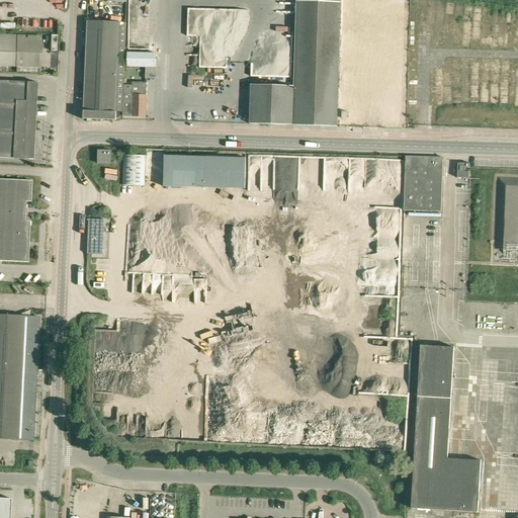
[(337,125),(340,0),(296,0),(294,85),(252,84),(251,123),(337,125)]
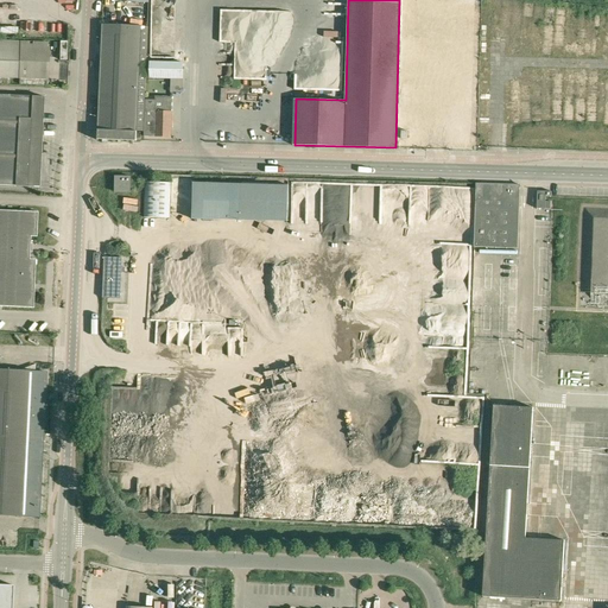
[(23,78),(63,78),(64,37),(61,37),(61,25),(43,25),(43,38),(0,38),(0,73),(8,74),(8,82),(23,82),(23,78)]
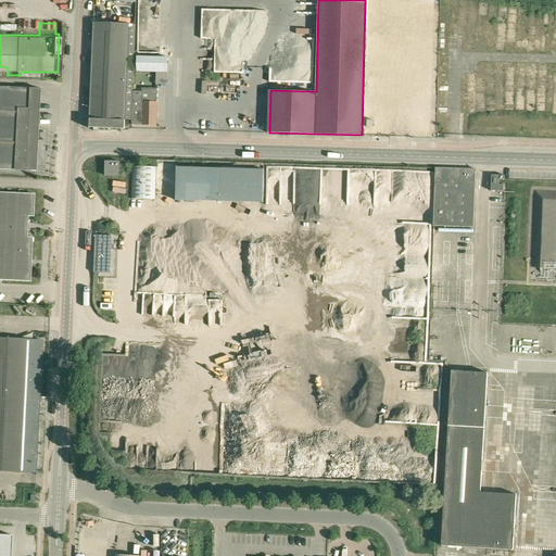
[(131,124),(134,90),(133,90),(135,24),(95,23),(90,127),(125,128),(125,127),(128,127),(129,119),(125,119),(125,116),(131,116),(131,124)]
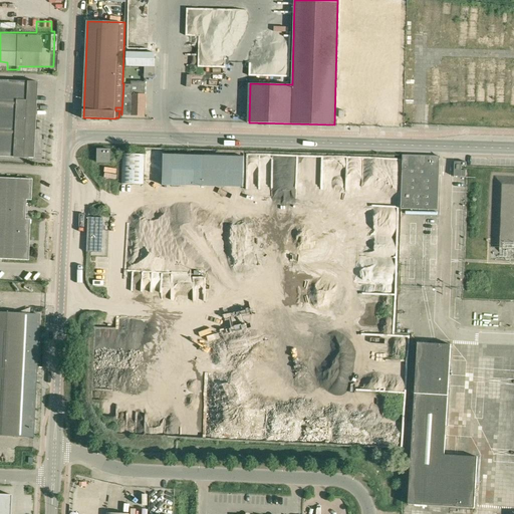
[(202,41),(201,22),(189,23),(190,51),(209,50),(209,41),(202,41)]
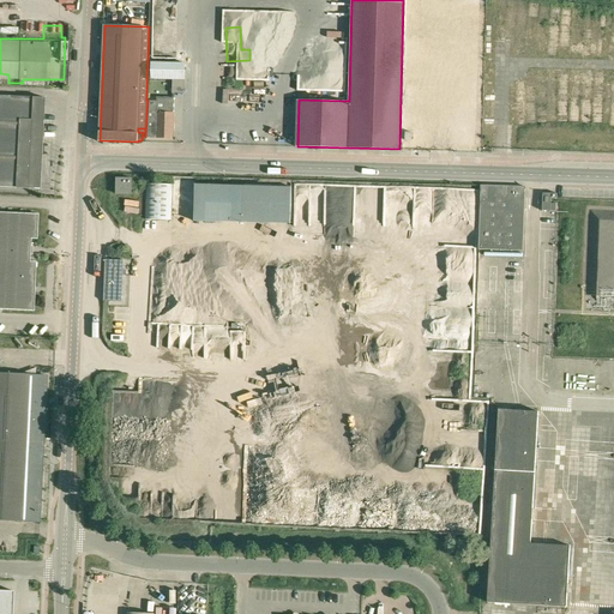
[(185,62),(151,61),(151,79),(173,79),(173,92),(185,94),(185,62)]
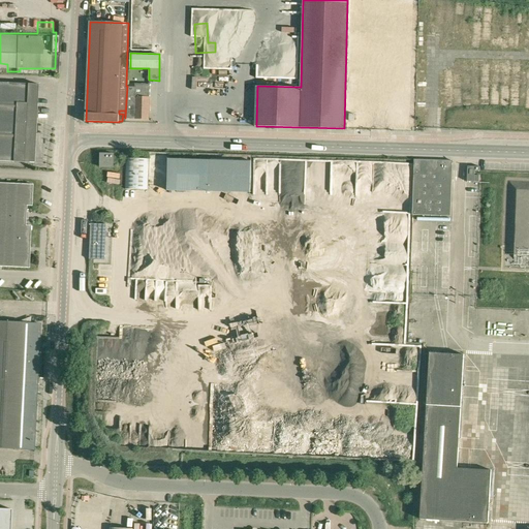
[(496,107),(514,107),(512,59),(495,60),(496,107)]
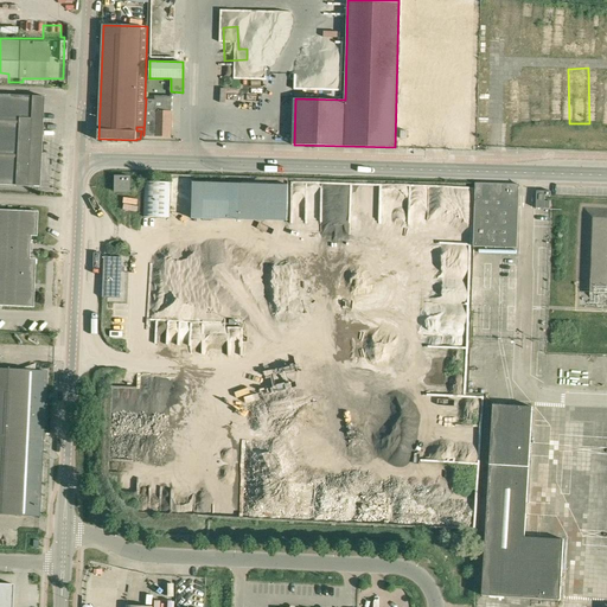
[(606,69),(593,68),(589,123),(606,125),(606,69)]
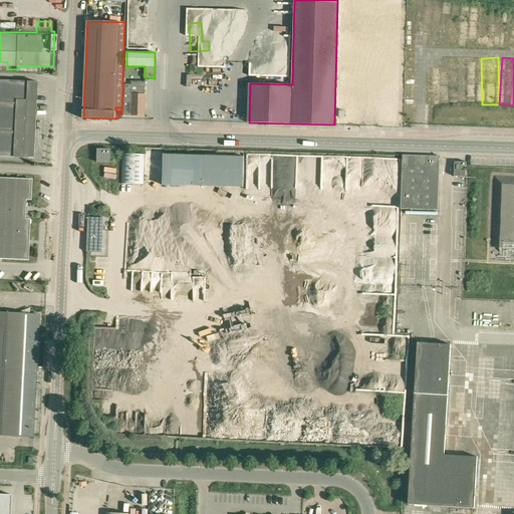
[(463,103),(481,103),(480,58),(461,58),(443,58),(443,61),(434,61),(435,104),(444,104),(463,104),(463,103)]
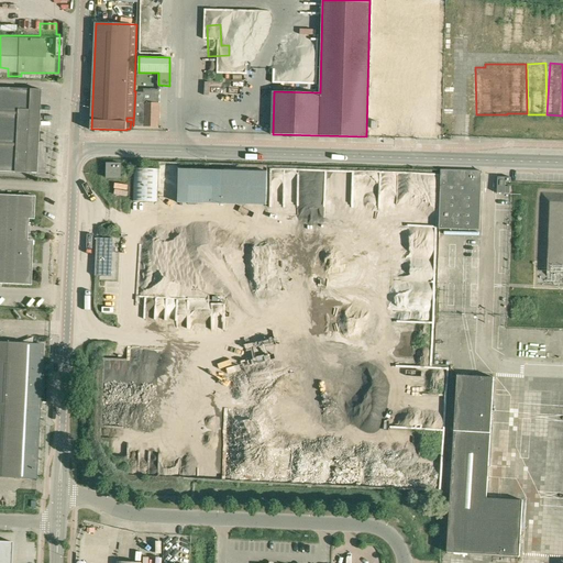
[(381,98),(388,95),(384,85),(376,88),(381,98)]
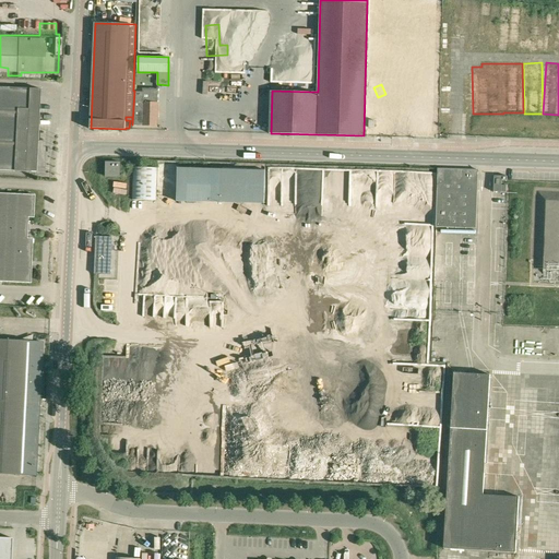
[(0,169),(36,171),(40,88),(0,86),(0,169)]
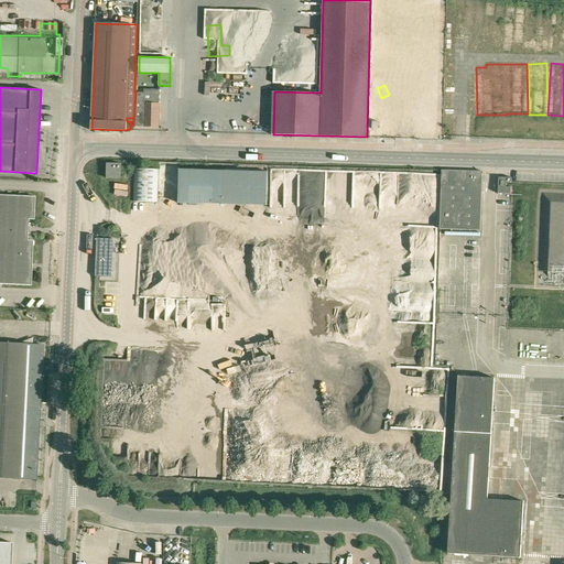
[(136,91),(133,126),(159,127),(160,90),(144,89),(144,93),(136,91)]
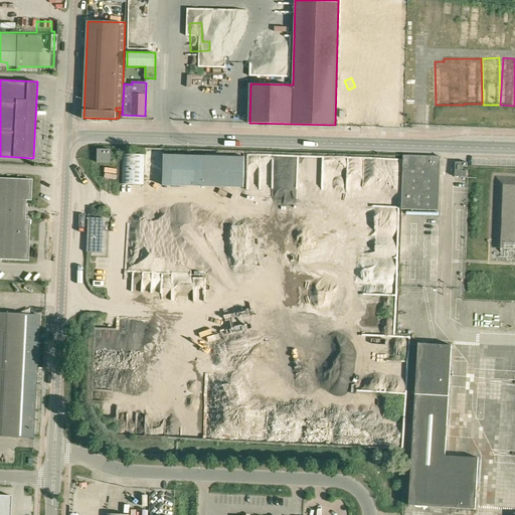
[(357,108),(355,98),(347,100),(349,110),(357,108)]
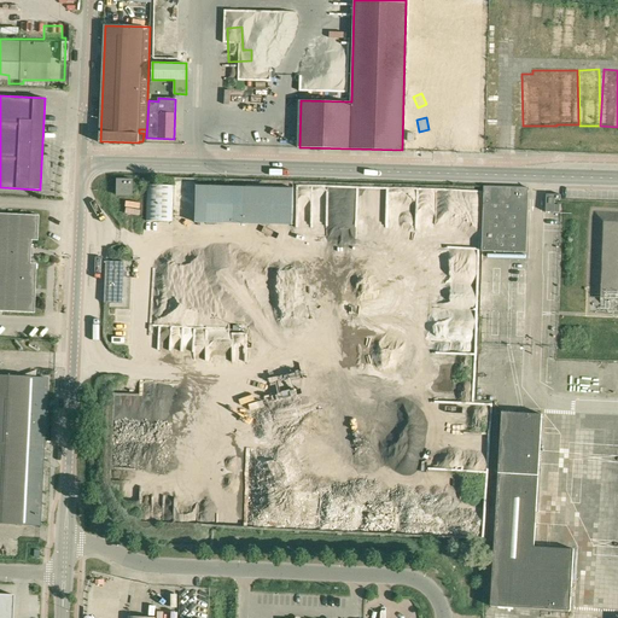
[(133,196),(133,179),(117,179),(117,196),(133,196)]
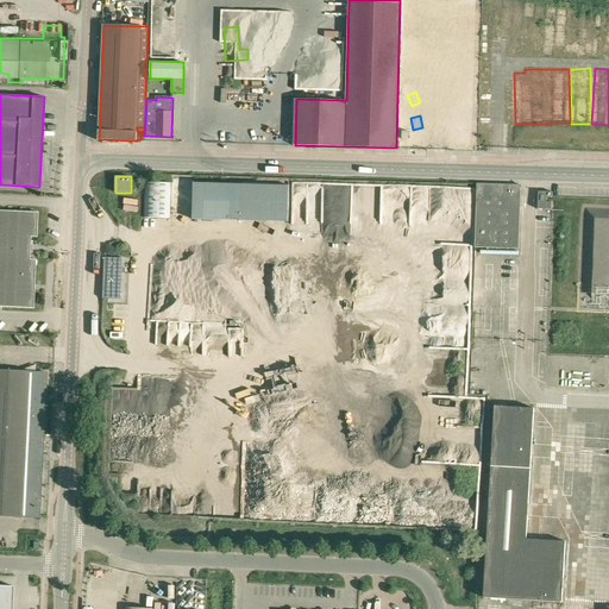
[(170,219),(171,183),(144,182),(144,218),(170,219)]
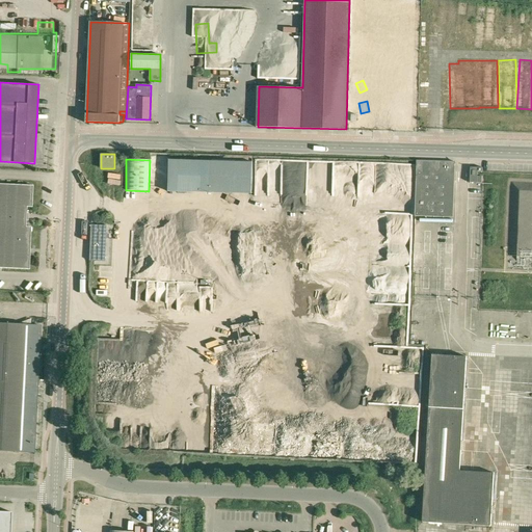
[(154,191),(251,193),(253,162),(169,160),(168,162),(156,162),(156,178),(168,178),(168,179),(154,179),(154,191)]
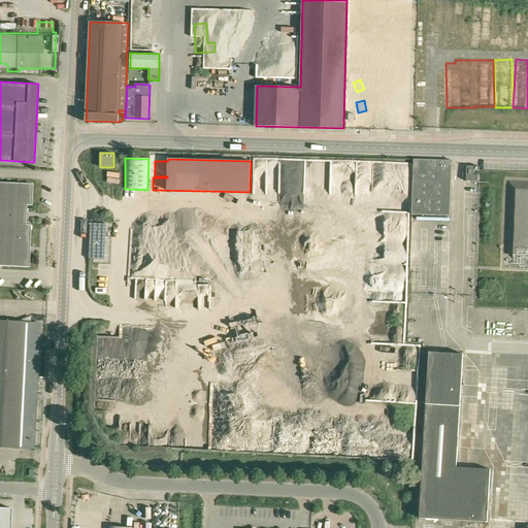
[(414,159),(411,215),(450,216),(452,160),(414,159)]
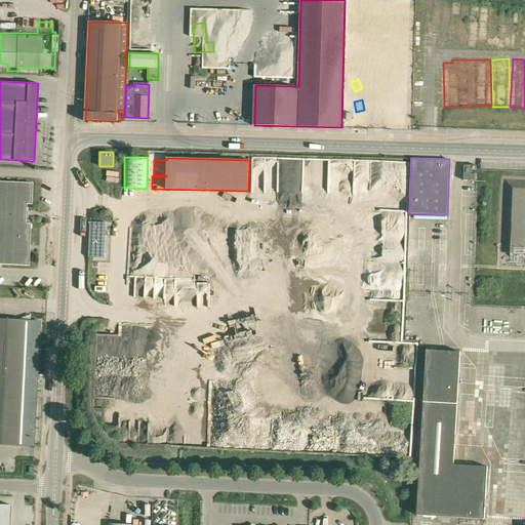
[(463,179),(471,179),(476,179),(476,173),(471,173),(471,169),(476,169),(476,165),(465,165),(463,179)]
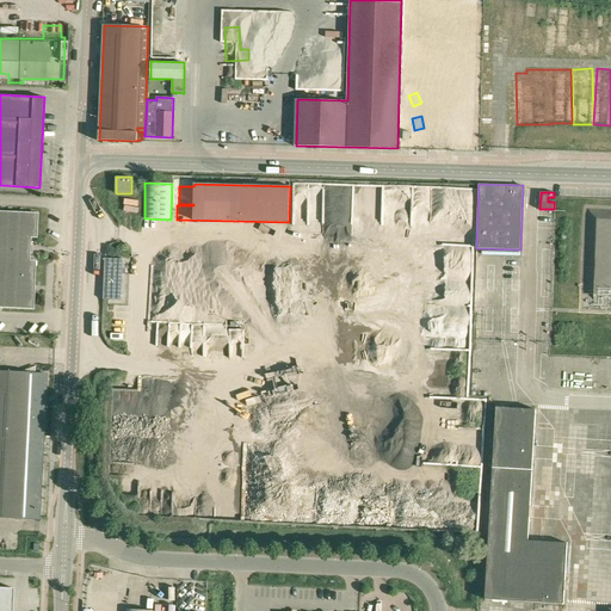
[(37,238),(38,213),(0,210),(0,307),(34,309),(36,260),(30,260),(31,238),(37,238)]
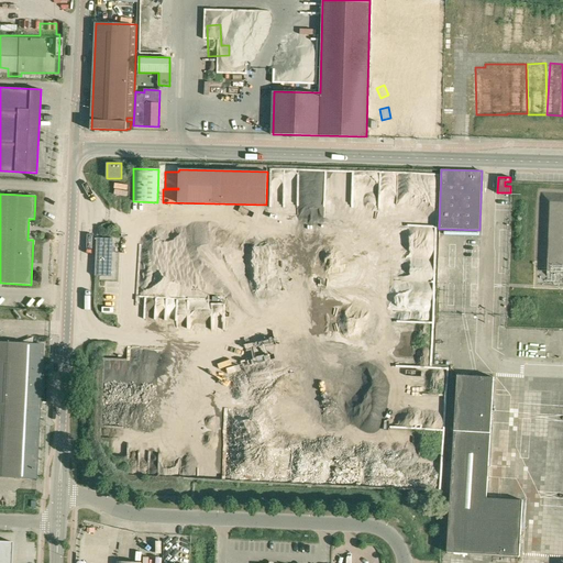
[(363,235),(362,245),(366,245),(365,255),(371,256),(373,236),(363,235)]
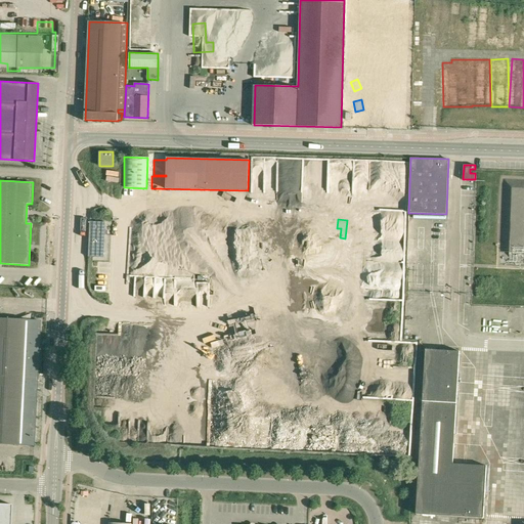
[(104,257),(105,222),(90,221),(88,256),(104,257)]
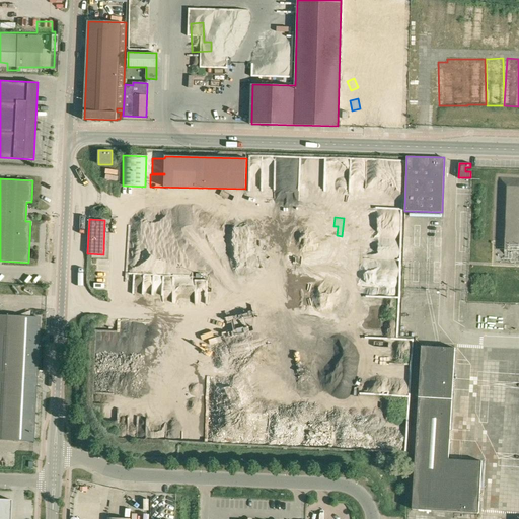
[(0,439),(33,441),(40,318),(0,315),(0,439)]
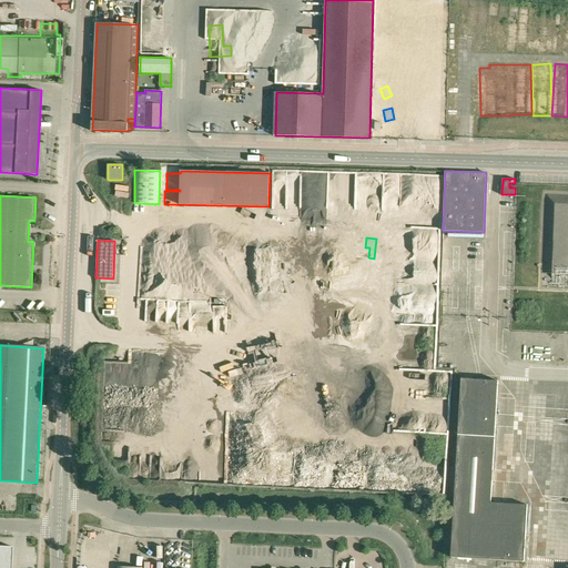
[(524,561),(527,505),(490,503),(498,381),(462,378),(450,557),(524,561)]
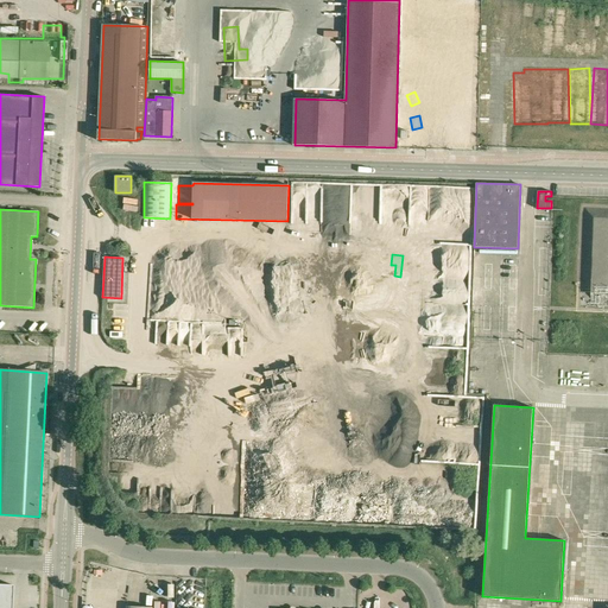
[(578,439),(578,448),(599,449),(607,449),(607,445),(606,445),(606,439),(578,439)]
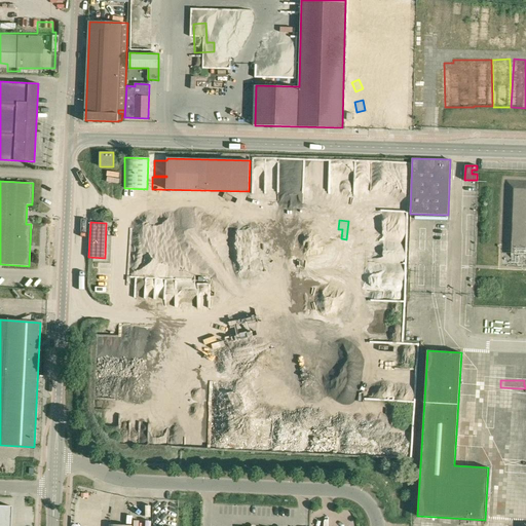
[(0,505),(0,525),(9,525),(10,506),(0,505)]
